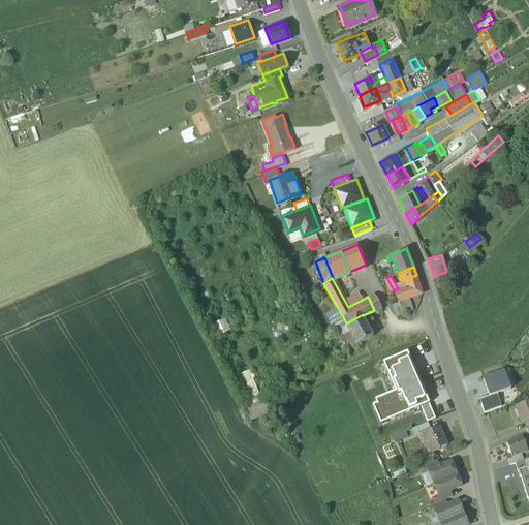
[(398,288),(394,290),(399,299),(422,291),(418,282),(398,288)]
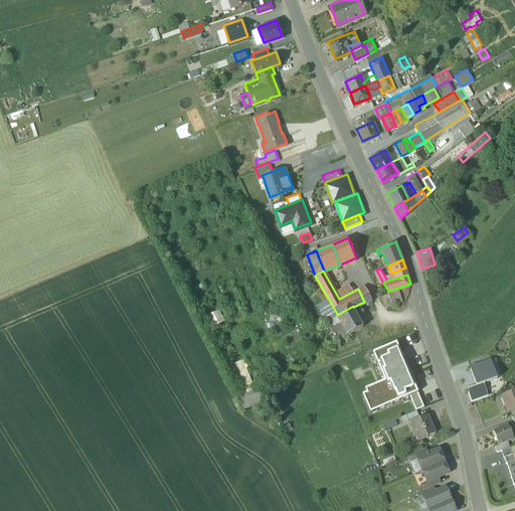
[(371,298),(365,286),(358,289),(364,302),(371,298)]
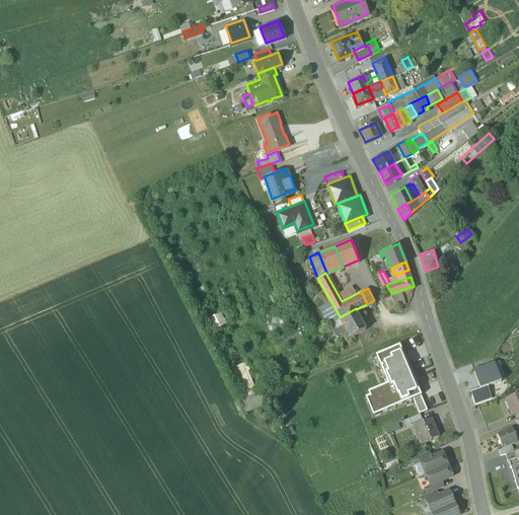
[(330,300),(319,306),(329,322),(340,316),(330,300)]
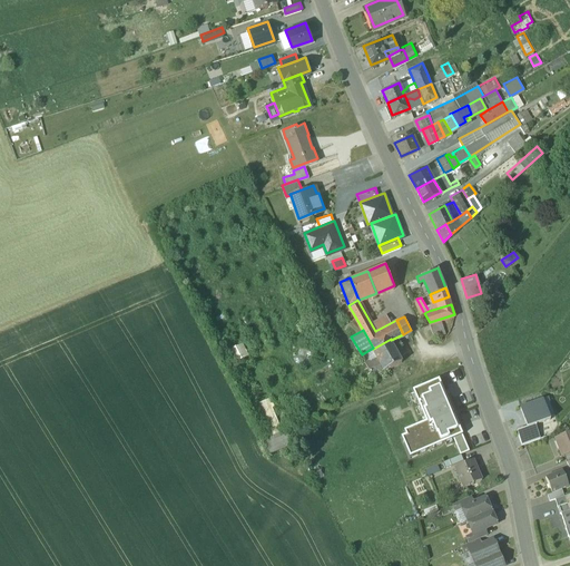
[(391,339),(373,349),(376,354),(365,360),(373,374),(402,359),(391,340),(391,339)]
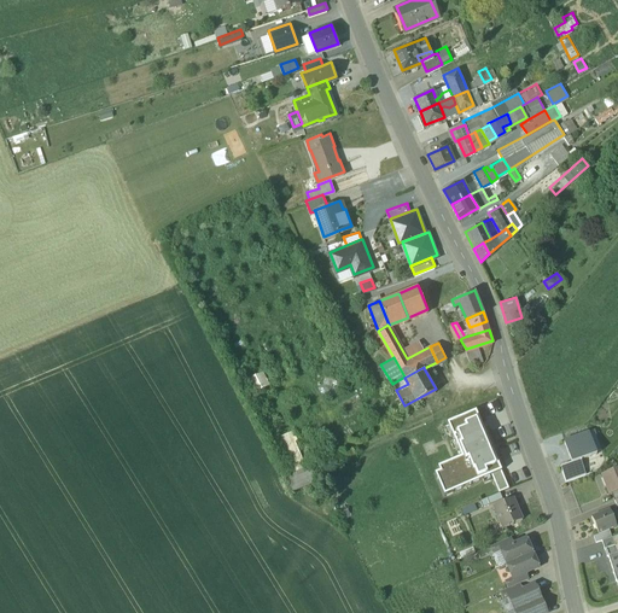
[(269,383),(262,369),(248,378),(255,390),(269,383)]
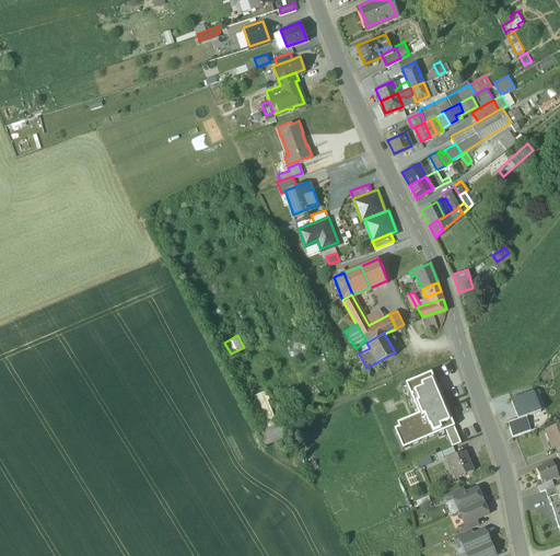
[(454,425),(431,370),(406,381),(419,412),(392,424),(401,447),(446,428),(454,425)]
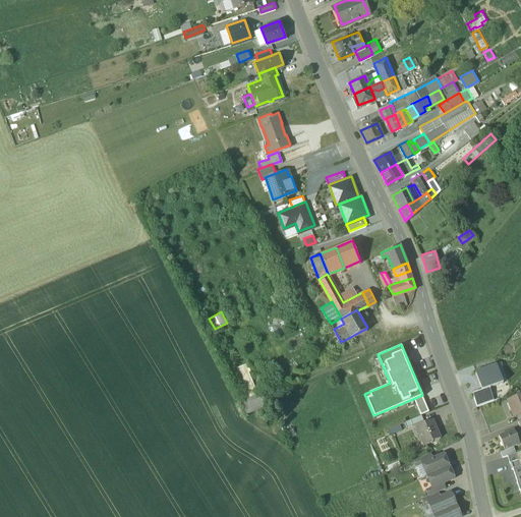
[(234,367),(247,397),(258,392),(249,370),(251,369),(248,361),(234,367)]
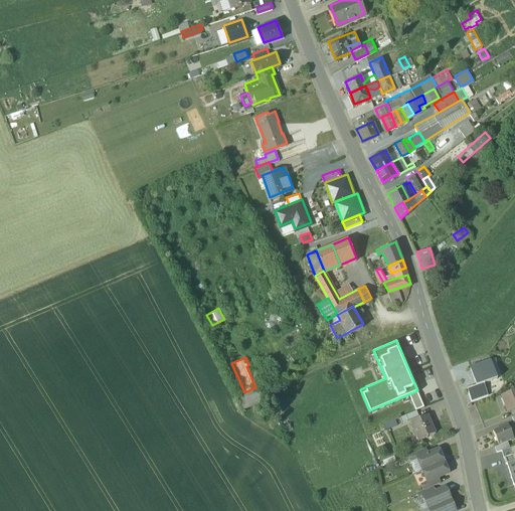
[(498,375),(491,358),(471,366),(478,383),(484,381),(498,375)]
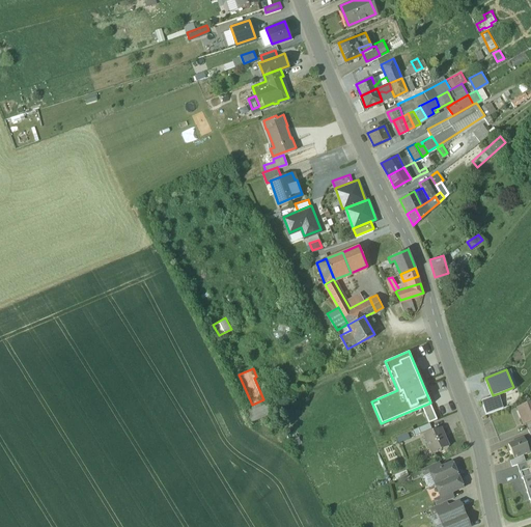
[(486,412),(503,406),(499,393),(493,395),(481,399),(486,412)]
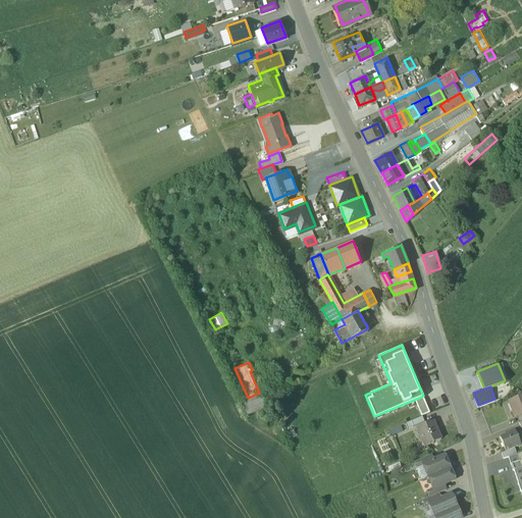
[(260,393),(259,393),(248,398),(239,401),(245,414),(266,406),(260,393)]
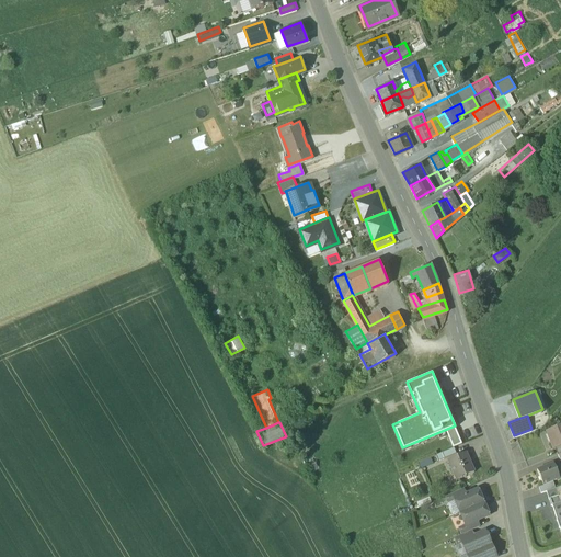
[(560,423),(546,430),(552,446),(560,442),(560,423)]
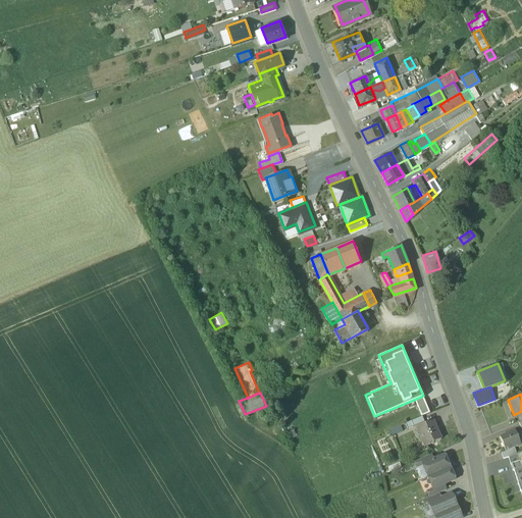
[(430,410),(423,396),(416,399),(422,413),(430,410)]
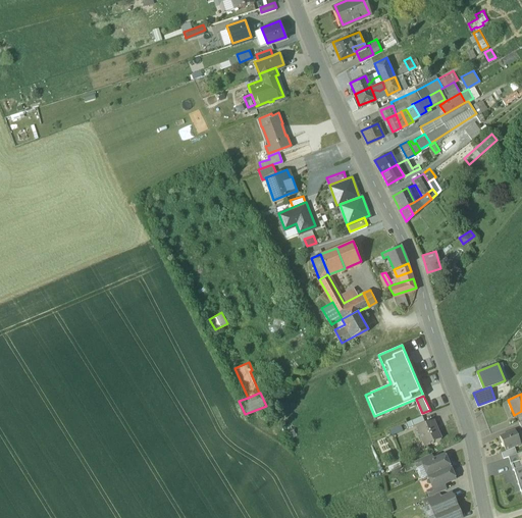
[(422,413),(405,421),(408,426),(424,419),(422,413)]
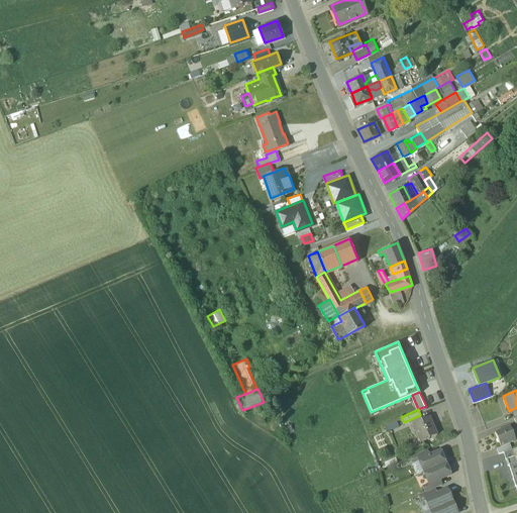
[(430,422),(427,415),(422,418),(421,417),(420,418),(413,421),(416,428),(415,428),(417,434),(420,433),(422,438),(428,436),(429,435),(437,432),(434,426),(433,421),(430,422)]
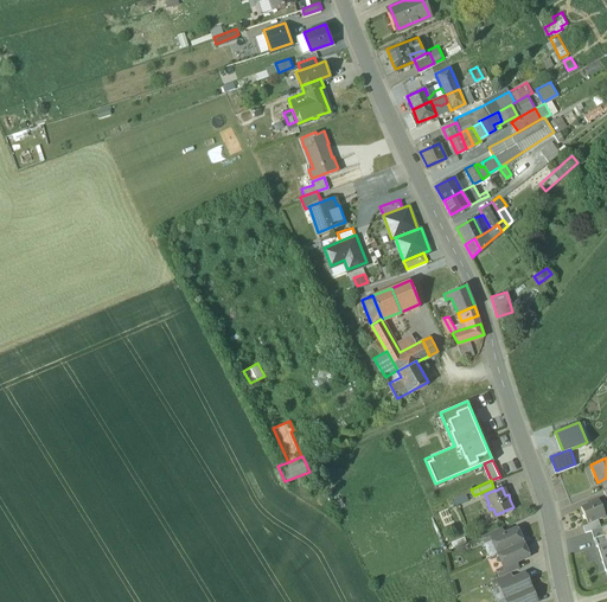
[(598,498),(581,505),(588,522),(605,514),(604,511),(600,504),(598,498)]
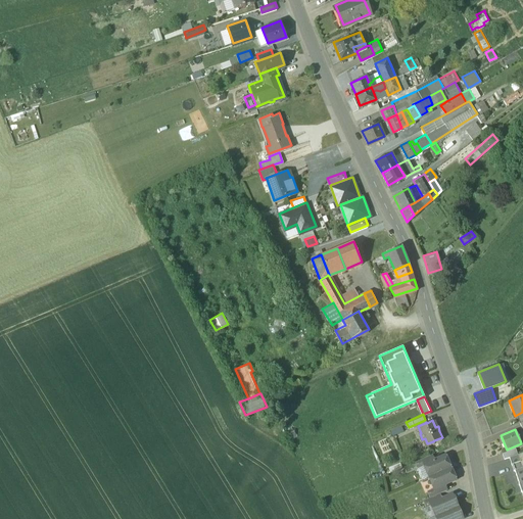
[(516,446),(503,451),(504,457),(510,455),(518,453),(516,446)]
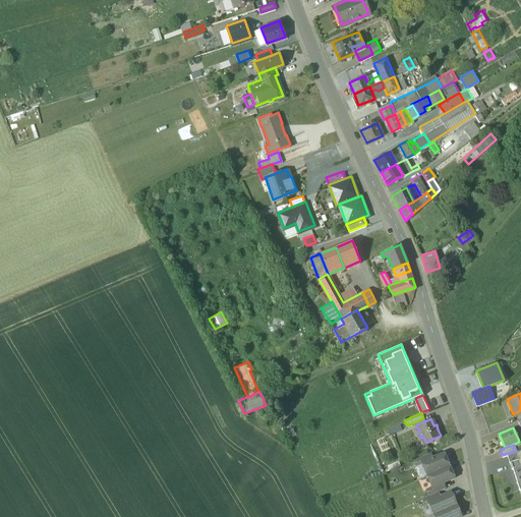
[(520,448),(516,451),(508,453),(512,466),(513,466),(520,462),(520,448)]
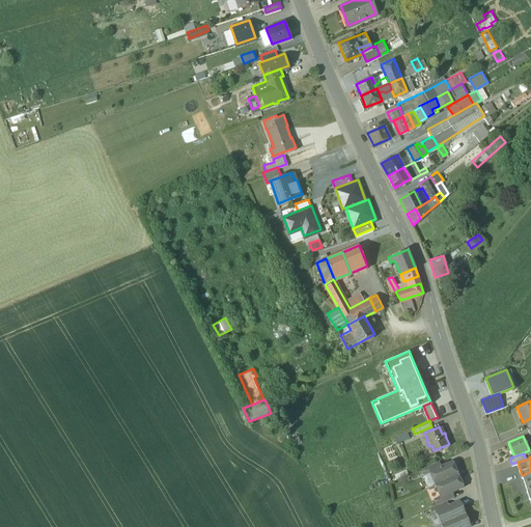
[(438,460),(421,467),(424,473),(430,471),(429,470),(441,465),(438,460)]
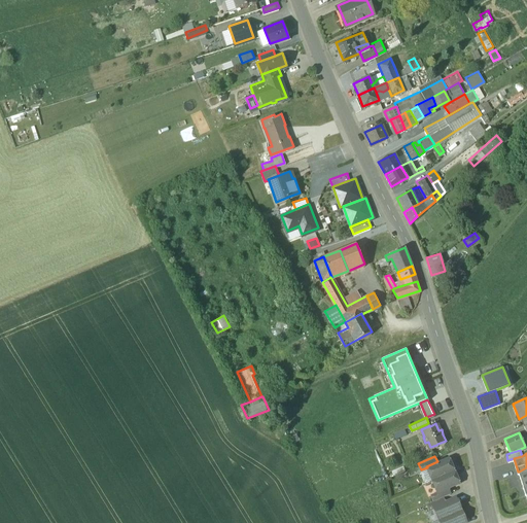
[(437,461),(426,466),(427,467),(432,479),(454,469),(449,457),(437,461)]
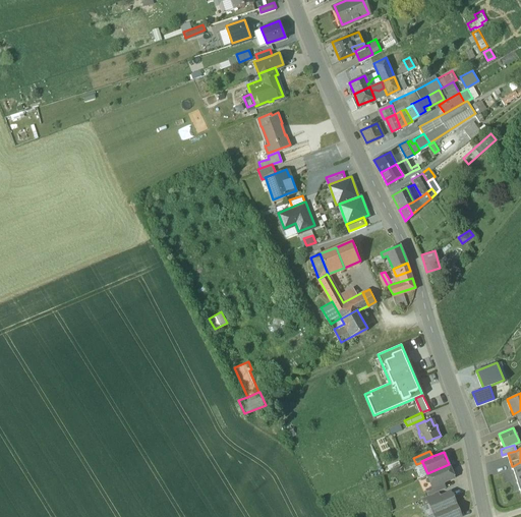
[(449,464),(427,473),(431,484),(432,485),(443,480),(454,475),(449,464)]
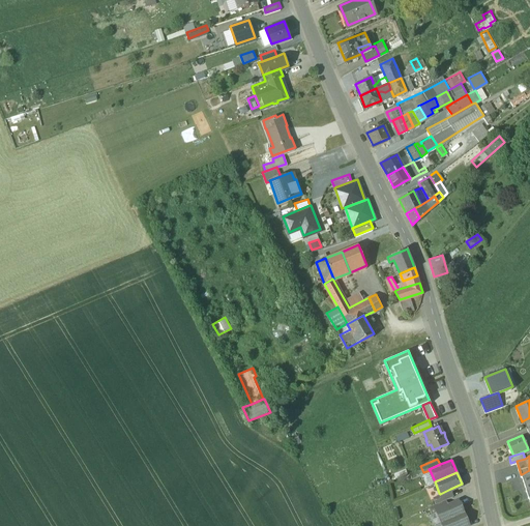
[(450,489),(440,494),(439,493),(433,495),(436,502),(446,498),(452,495),(450,489)]
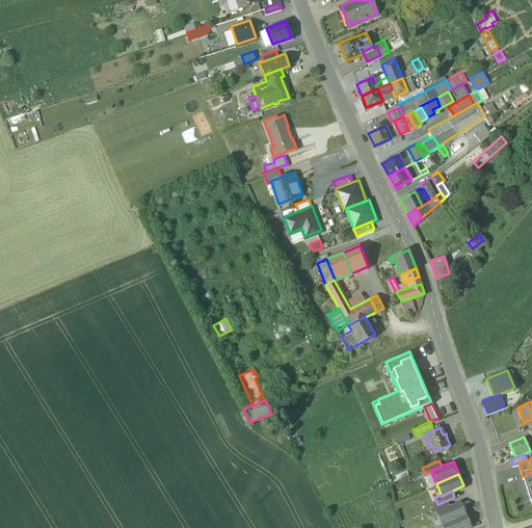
[(437,504),(430,507),(433,513),(437,511),(437,510),(450,505),(448,500),(437,504)]
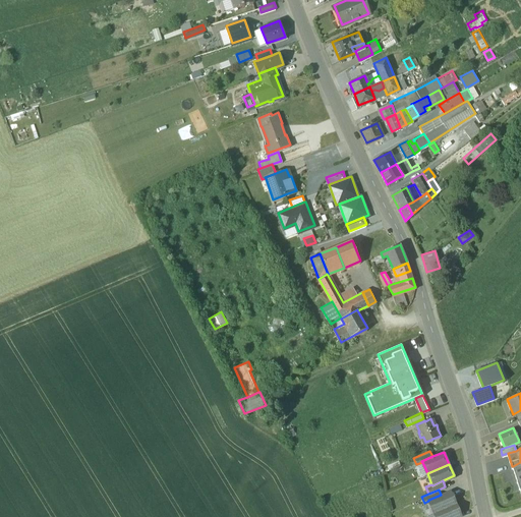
[(441,495),(428,500),(428,501),(433,512),(456,503),(451,491),(441,495)]
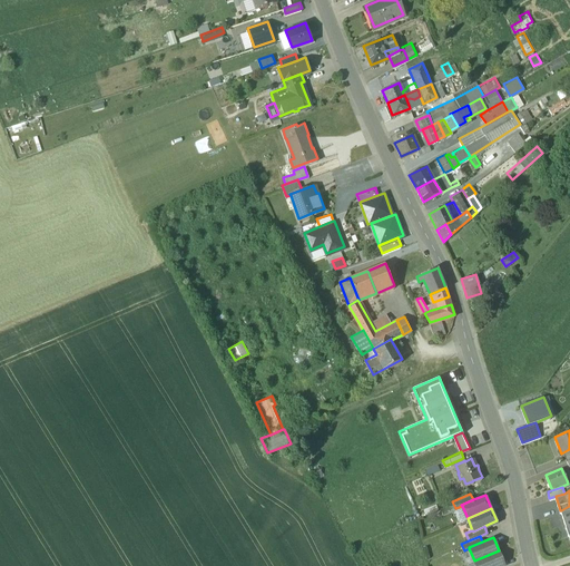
[(499,550),(474,560),(477,565),(498,565),(504,564),(499,550)]
